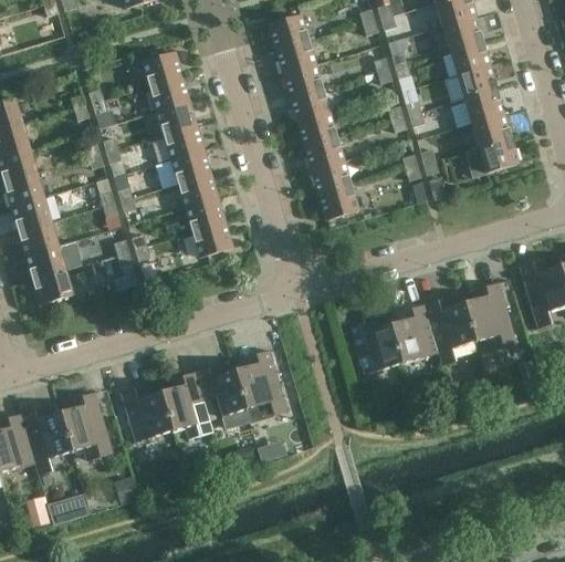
[(55,0),(44,3),(48,14),(59,11),(55,0)]
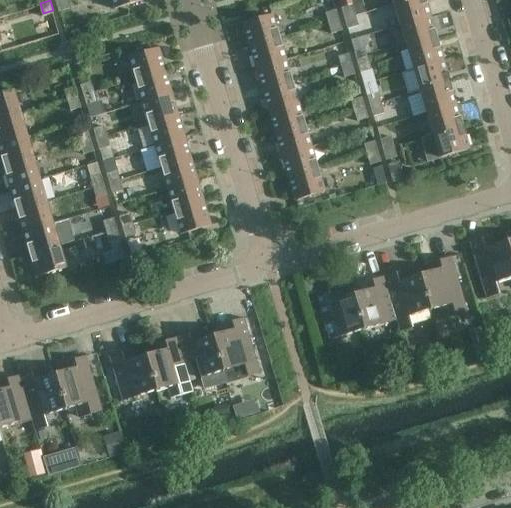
[(56,0),(59,9),(69,6),(67,0),(56,0)]
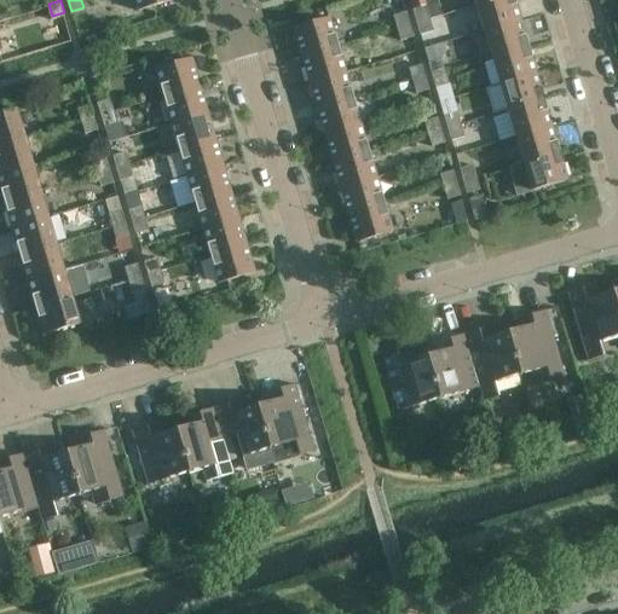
[(481,0),(477,1),(485,28),(521,17),(515,0),(481,0)]
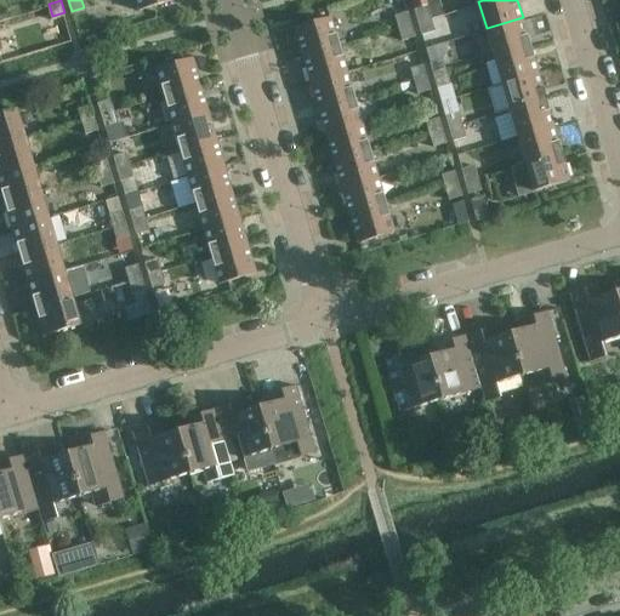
[(428,6),(427,4),(415,7),(415,9),(419,20),(431,16),(428,6)]
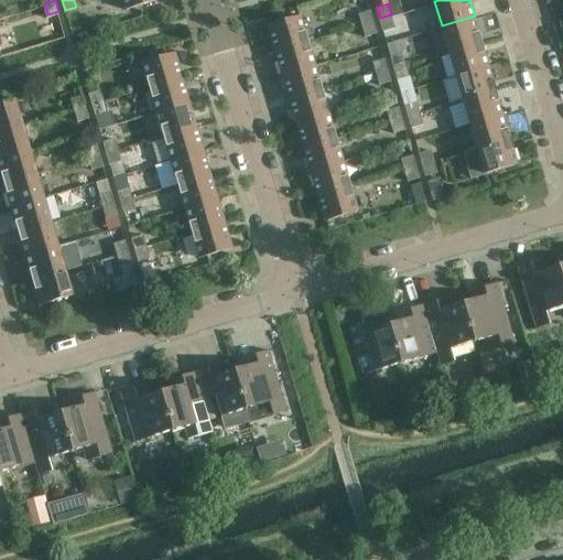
[(363,23),(374,19),(370,8),(359,11),(363,23)]
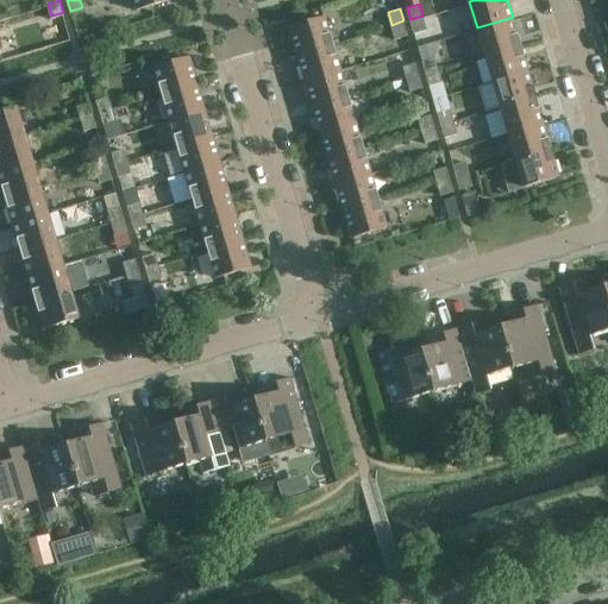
[(289,25),(298,52),(332,42),(325,14),(289,25)]
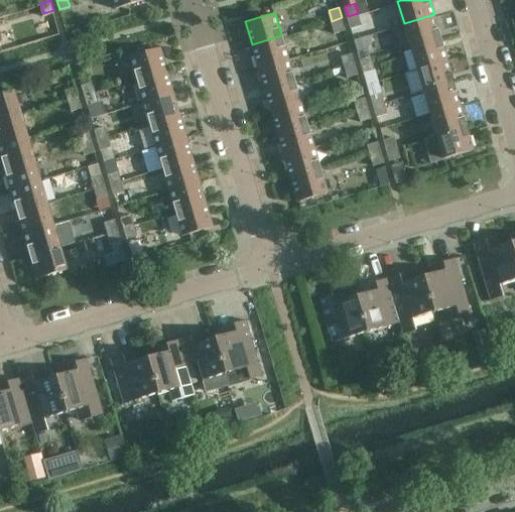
[(358,13),(348,16),(351,26),(361,23),(358,13)]
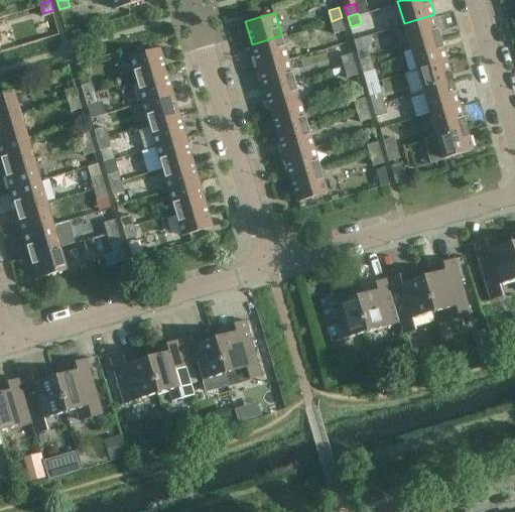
[(404,23),(410,45),(440,36),(434,14),(404,23)]
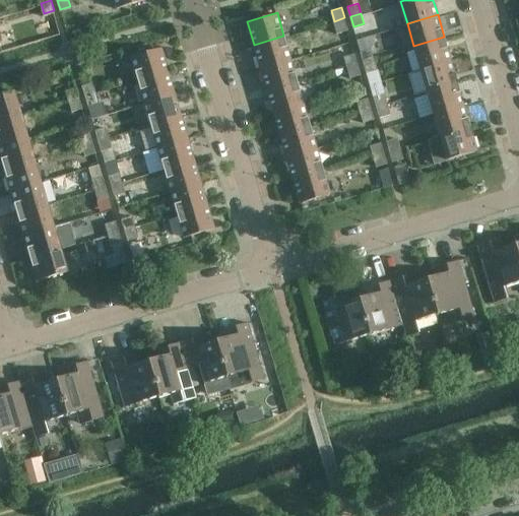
[(344,17),(334,21),(337,31),(347,28),(344,17)]
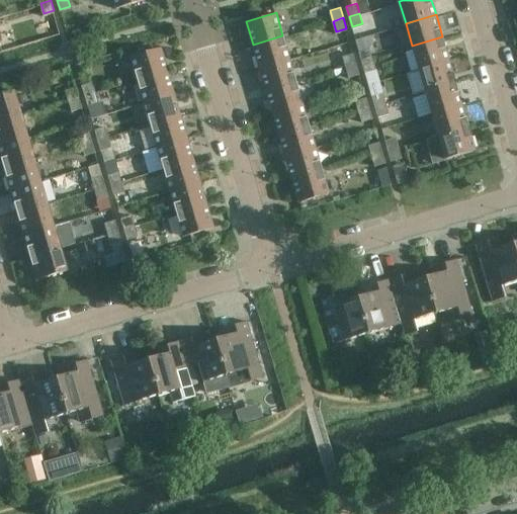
[(253,45),(259,67),(289,58),(282,35),(253,45)]
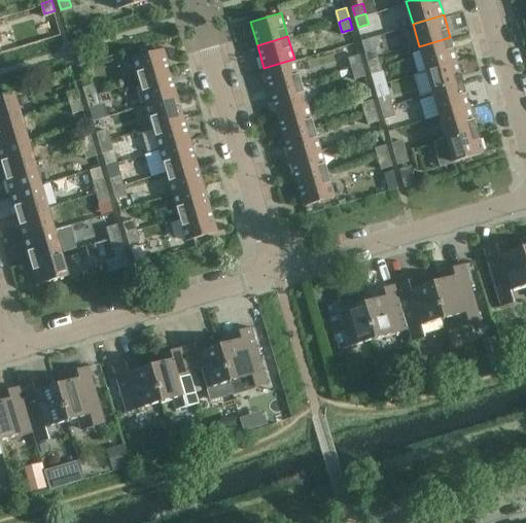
[(450,37),(419,46),(426,69),(456,60),(450,37)]
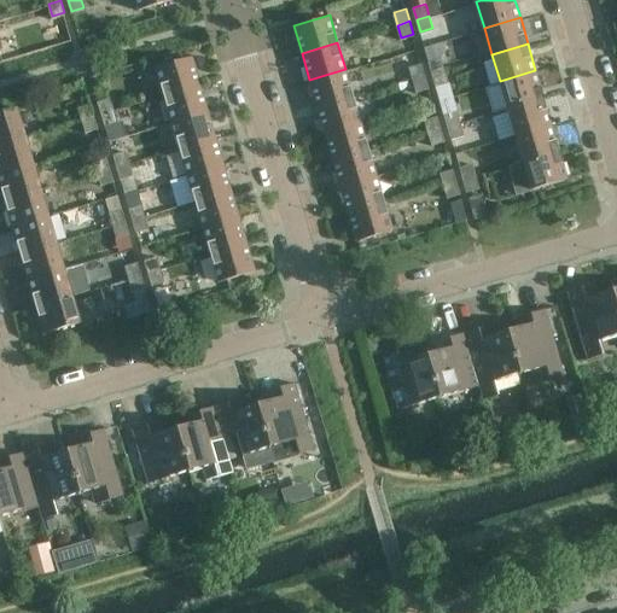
[(163,93),(199,83),(192,56),(156,66),(163,93)]
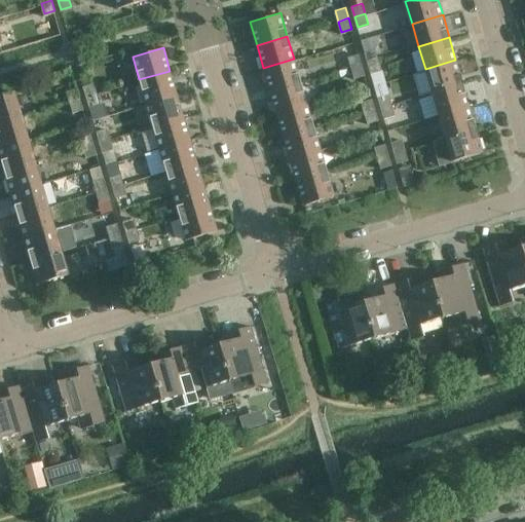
[(375,47),(365,50),(368,61),(378,58),(375,47)]
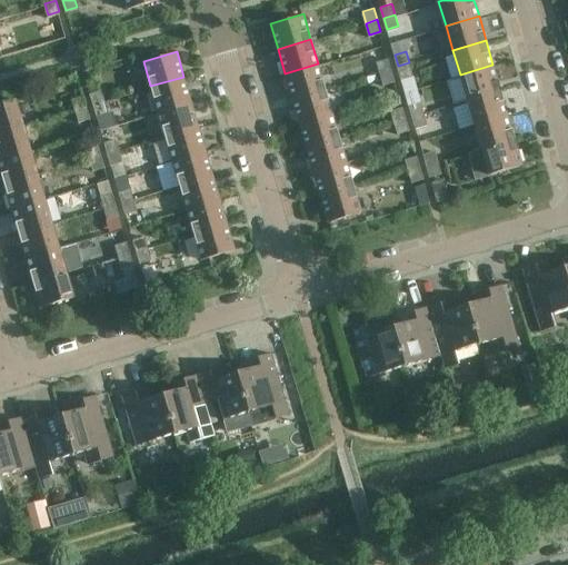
[(379,71),(391,68),(388,57),(376,60),(379,71)]
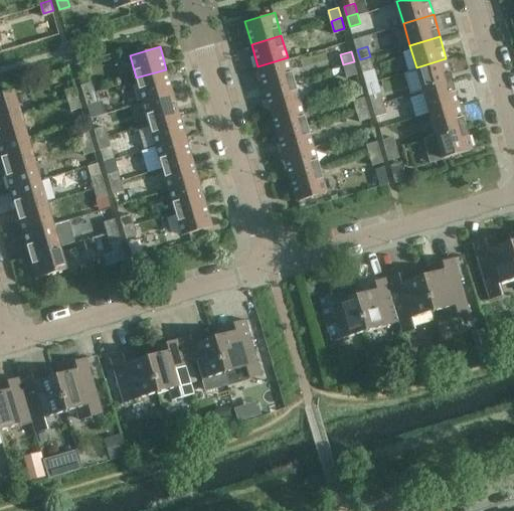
[(370,56),(360,59),(363,70),(373,67),(370,56)]
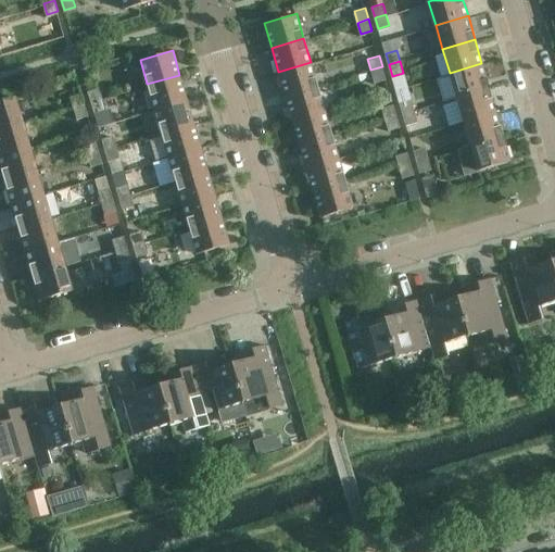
[(311,62),(278,72),(286,96),(317,86),(311,62)]
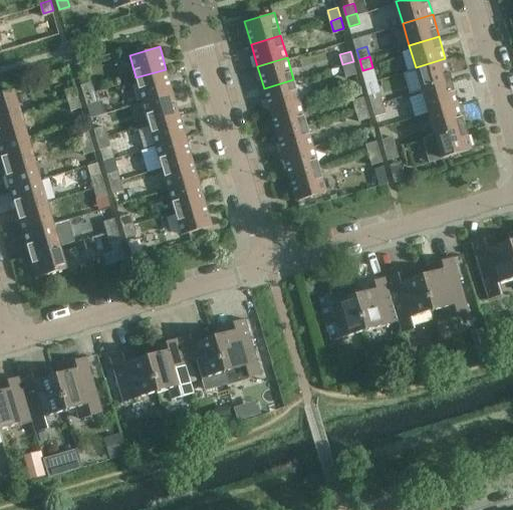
[(416,67),(422,89),(452,80),(445,58),(416,67)]
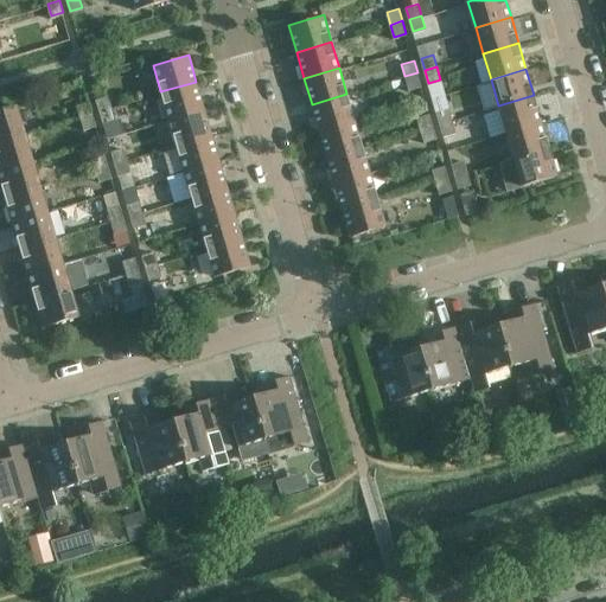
[(418,72),(404,76),(408,88),(421,84),(418,72)]
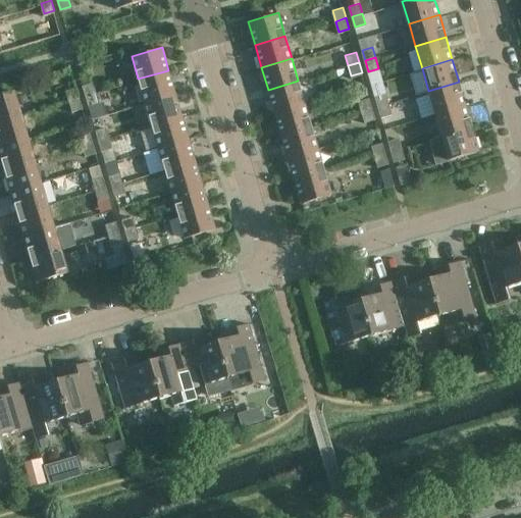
[(138,79),(145,101),(175,93),(168,70),(138,79)]
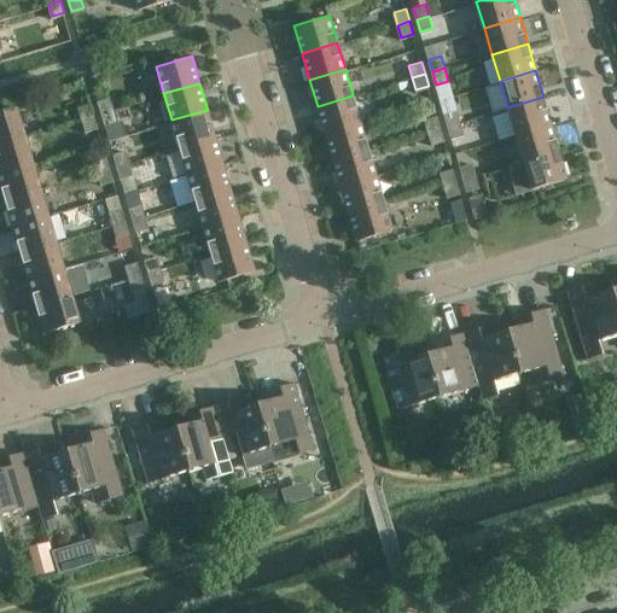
[(98,99),(102,112),(114,109),(110,95),(98,99)]
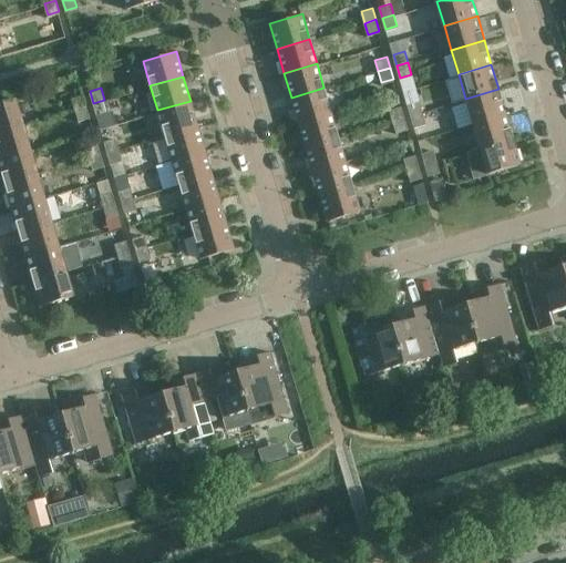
[(291,98),(298,122),(331,112),(323,88),(291,98)]
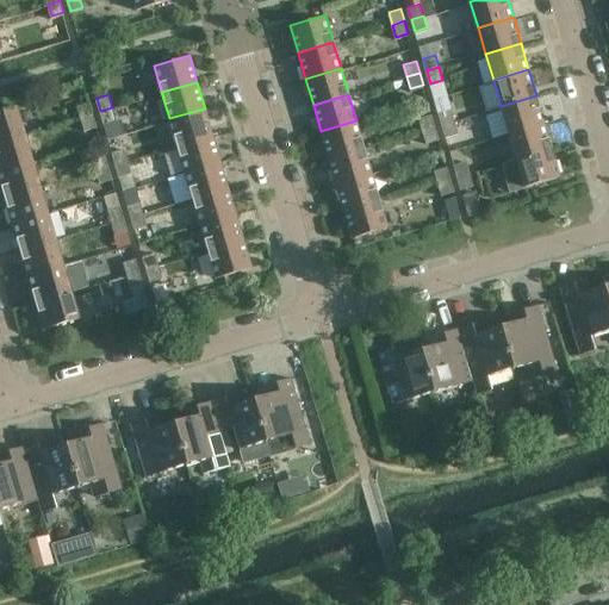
[(439,111),(442,123),(454,119),(447,94),(435,98),(439,111)]
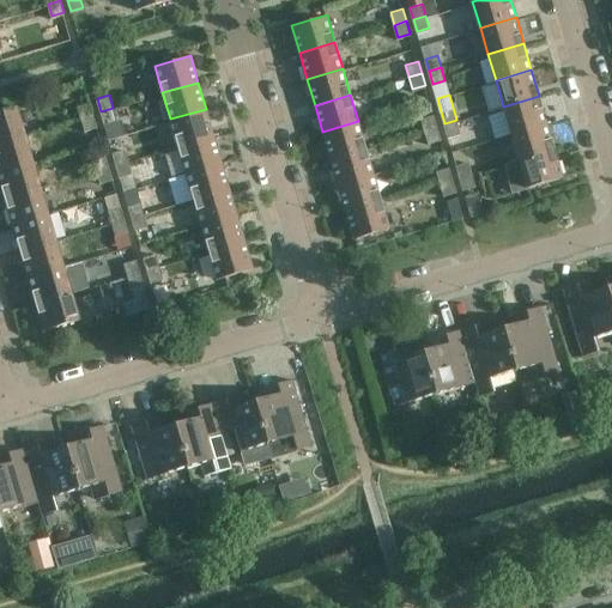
[(511,133),(546,122),(539,96),(503,107),(511,133)]
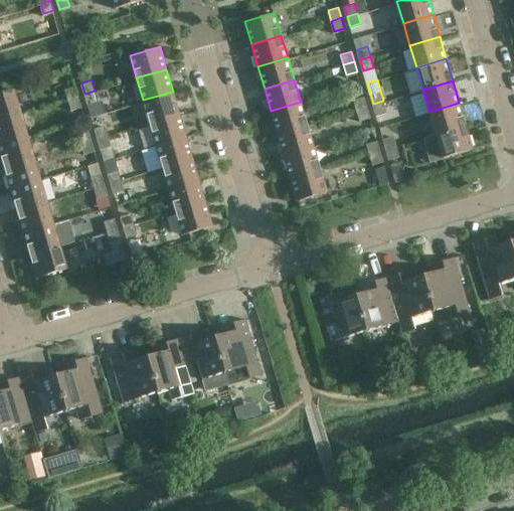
[(78,95),(75,84),(64,88),(67,99),(78,95)]
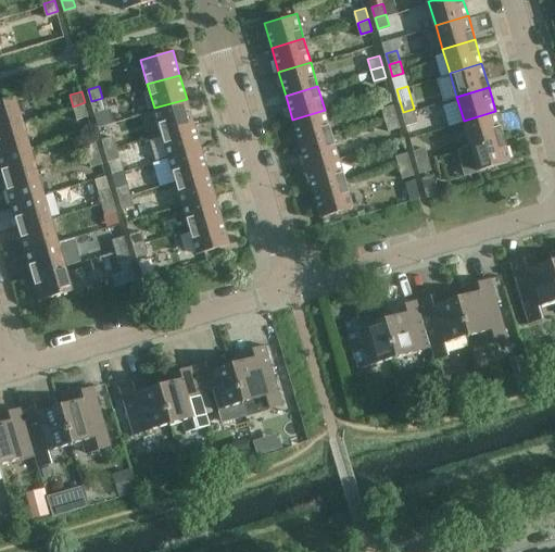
[(0,127),(23,121),(15,97),(0,100),(0,127)]
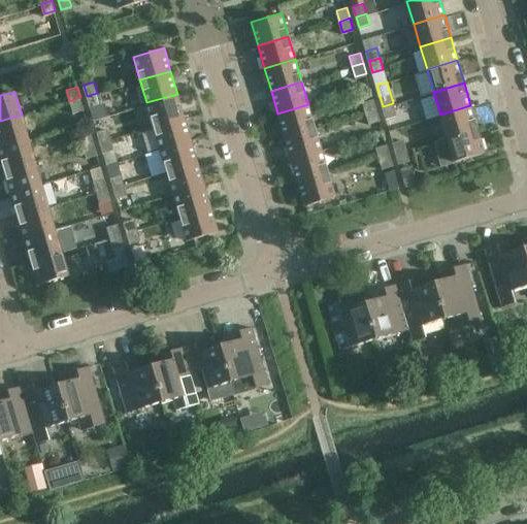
[(97,93),(87,96),(90,106),(100,103),(97,93)]
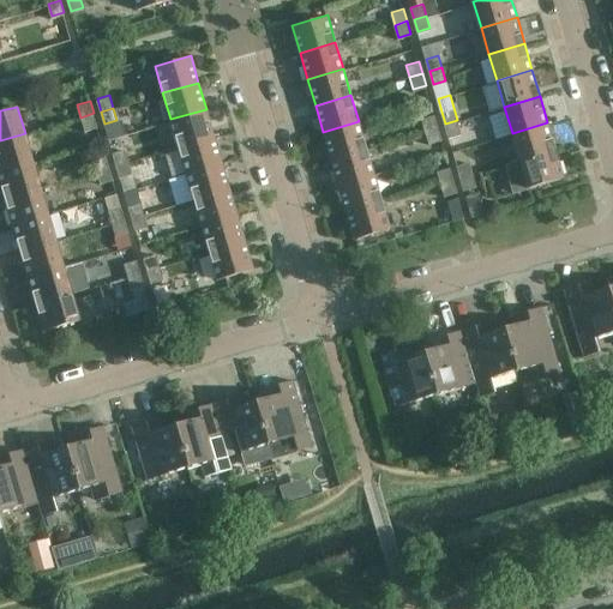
[(170,119),(178,145),(214,134),(206,109),(170,119)]
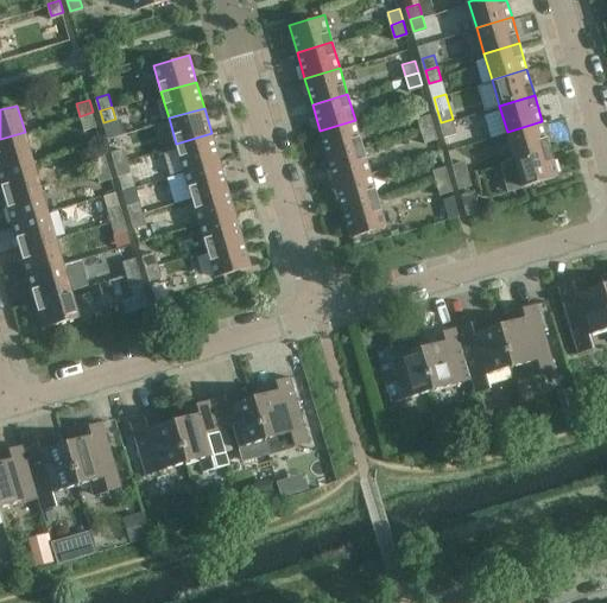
[(93,112),(80,116),(83,128),(96,125),(93,112)]
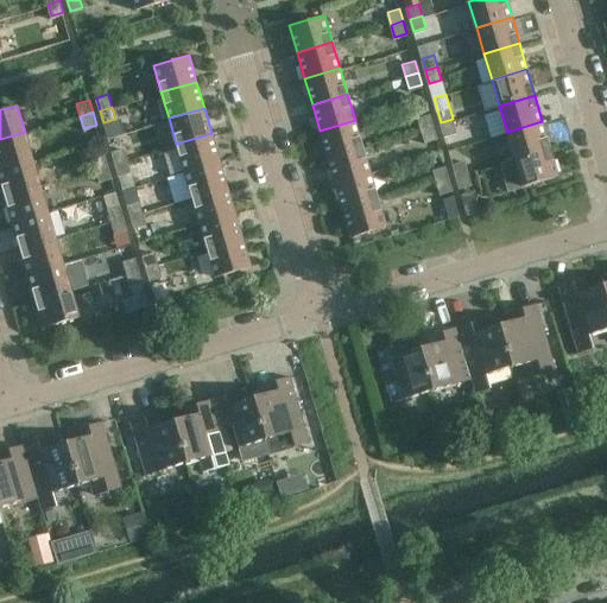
[(421,128),(434,125),(430,113),(417,116),(421,128)]
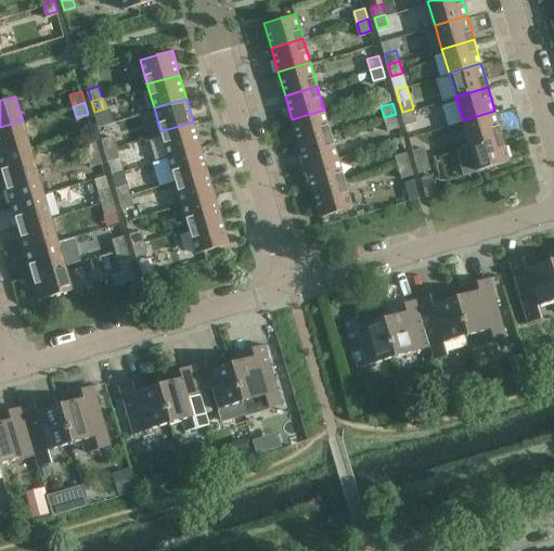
[(406,123),(410,137),(421,133),(413,109),(402,112),(406,123)]
